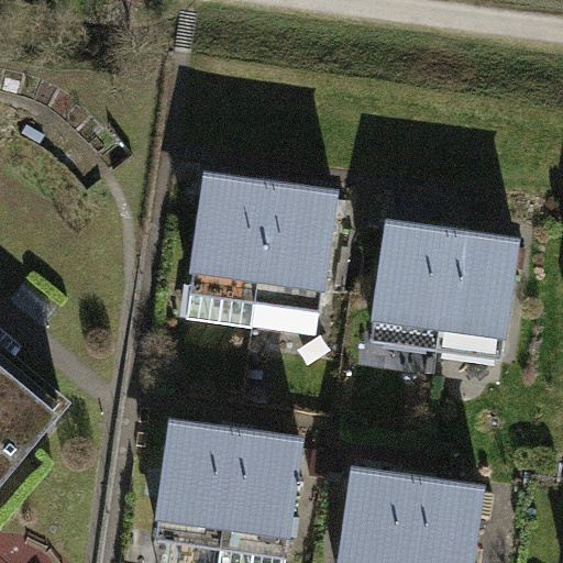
[(181,318),(318,338),(338,202),(201,183),(181,318)]
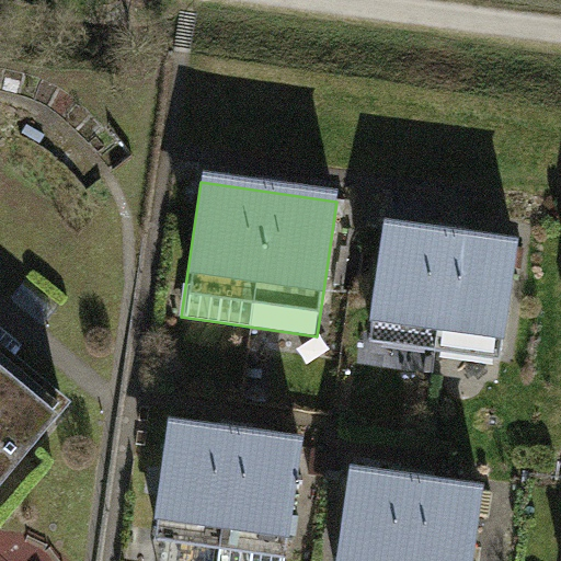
[(366,340),(506,359),(522,247),(381,228),(366,340)]
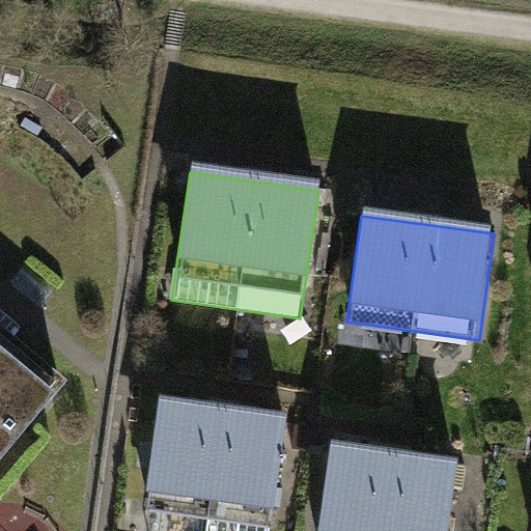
[(0,467),(65,386),(0,333),(0,467)]
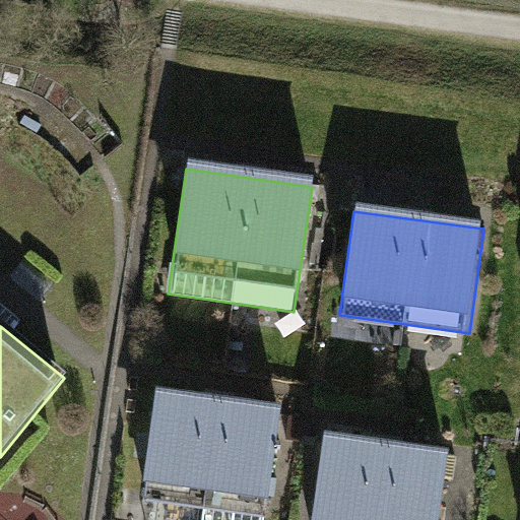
[(266,515),(280,402),(152,386),(138,499),(266,515)]
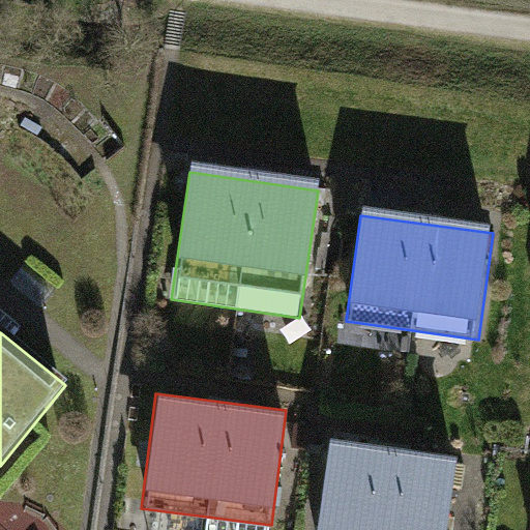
[(446,529),(458,454),(329,437),(316,529),(446,529)]
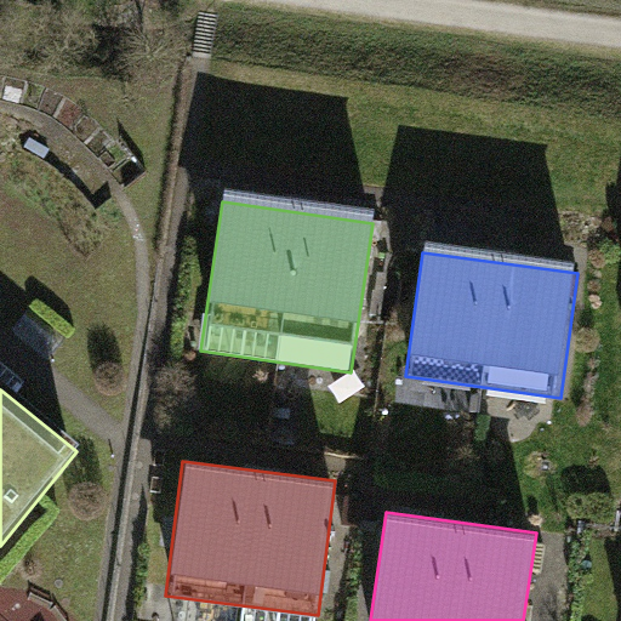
All buildings are outlined.
